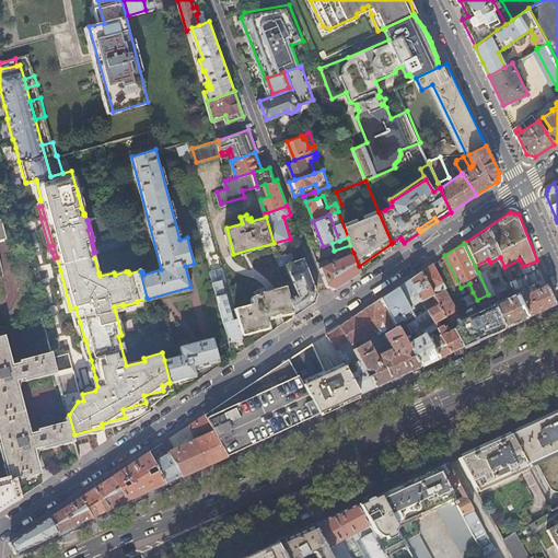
[(293,251),(278,255),(281,266),(289,263),(297,259),(293,251)]
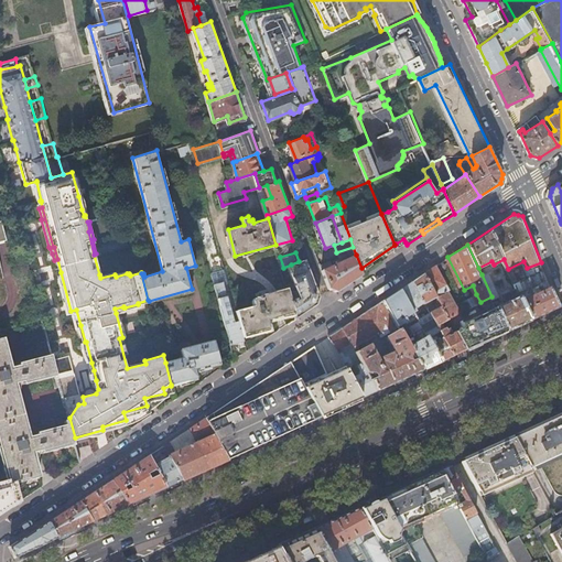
[(337,291),(364,273),(361,268),(356,255),(334,263),(323,269),(330,288),(337,291)]
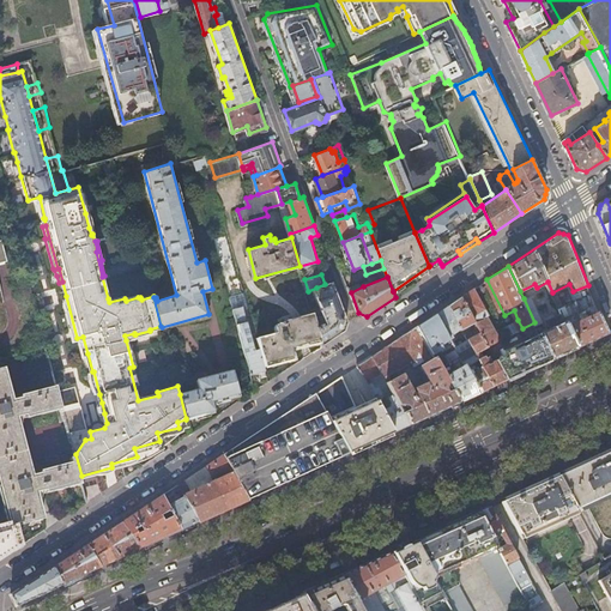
[(322,340),(324,344),(337,336),(346,330),(349,320),(334,280),(325,284),(316,288),(319,298),(316,298),(319,303),(321,303),(322,308),(320,309),(322,314),(315,316),(322,340)]
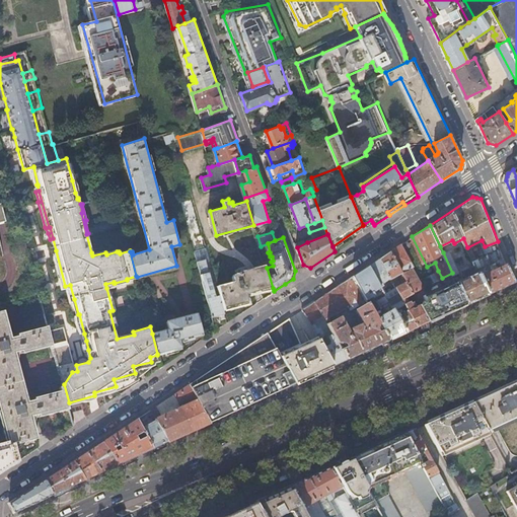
[(297,247),(307,242),(305,238),(295,242),(297,247)]
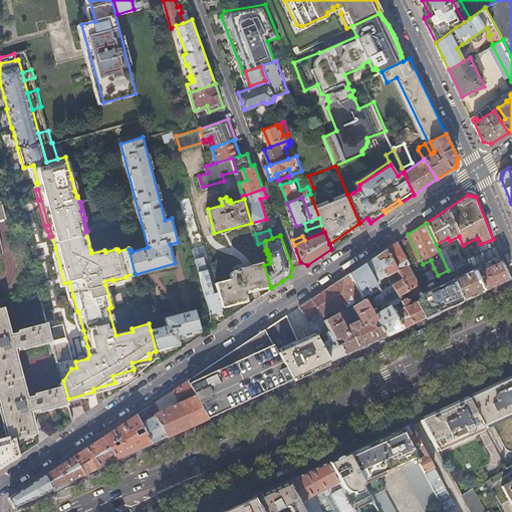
[(396,242),(387,248),(399,269),(401,273),(403,277),(407,284),(410,289),(418,285),(419,284),(410,267),(412,266),(398,241),(396,242)]
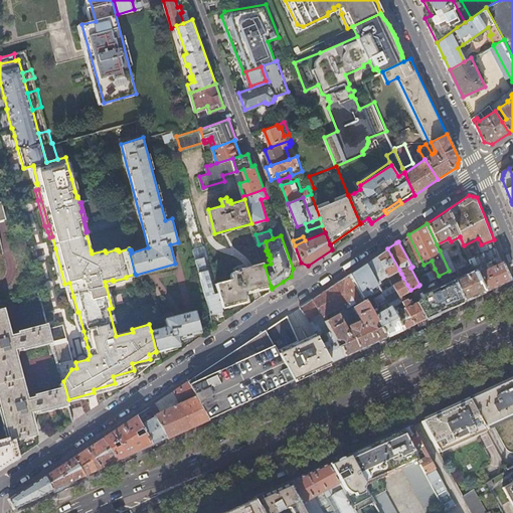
[(473,267),(500,254),(497,246),(470,260),(471,263),(473,267)]
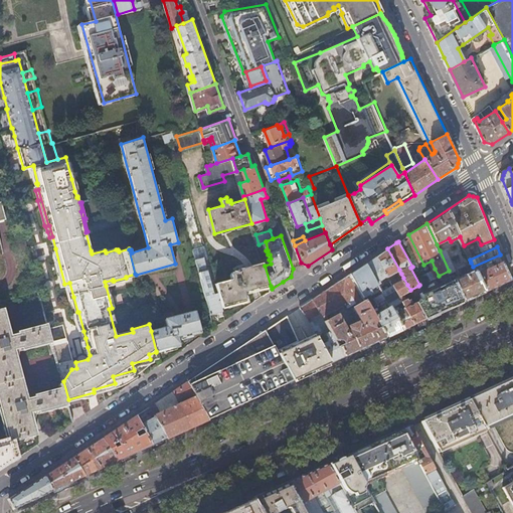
[(202,247),(194,249),(196,259),(204,257),(202,247)]
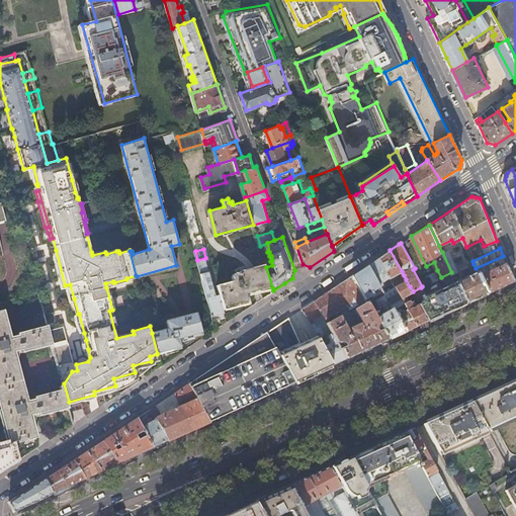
[(449,249),(442,252),(451,272),(452,274),(458,271),(449,249)]
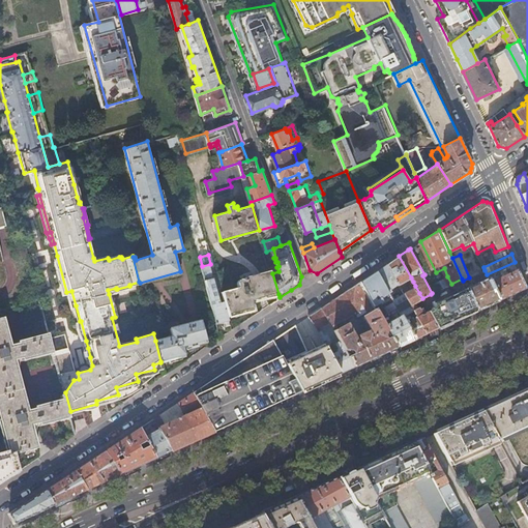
[(57,256),(55,256),(57,267),(56,269),(63,294),(68,293),(71,306),(76,305),(71,291),(66,292),(57,256)]
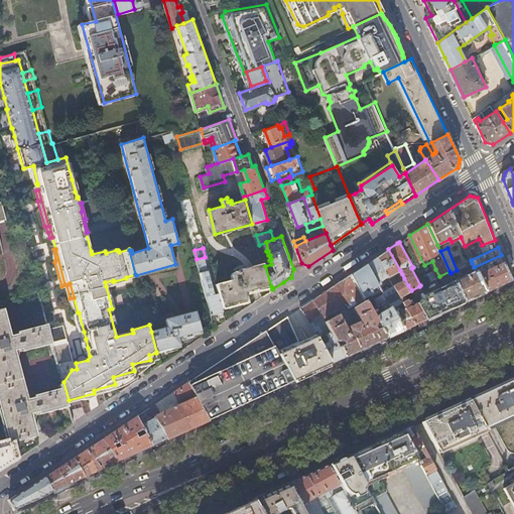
[(388,249),(378,256),(387,273),(388,275),(389,276),(400,270),(388,249)]
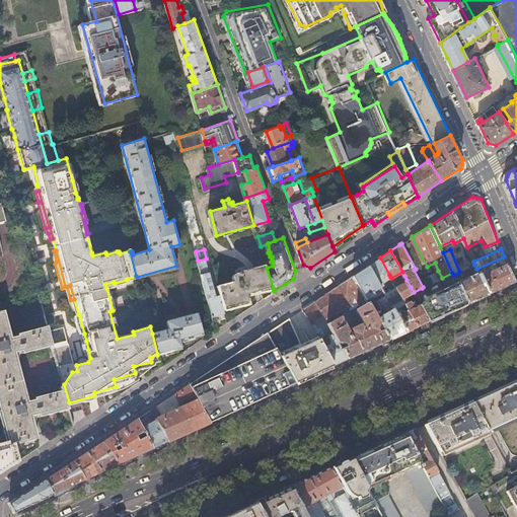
[(456,282),(466,304),(477,299),(488,294),(515,282),(504,256),(476,269),(474,265),(464,270),(467,277),(456,282)]
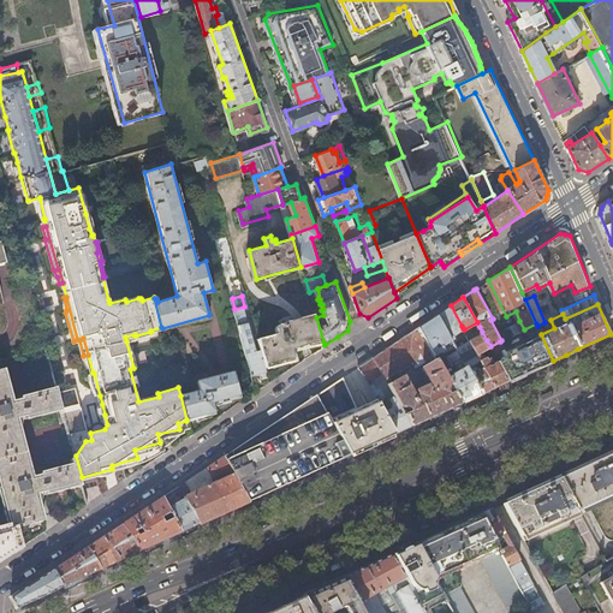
[(266,376),(269,375),(267,367),(260,341),(256,343),(250,321),(245,305),(244,307),(234,309),(253,375),(265,372),(266,376)]
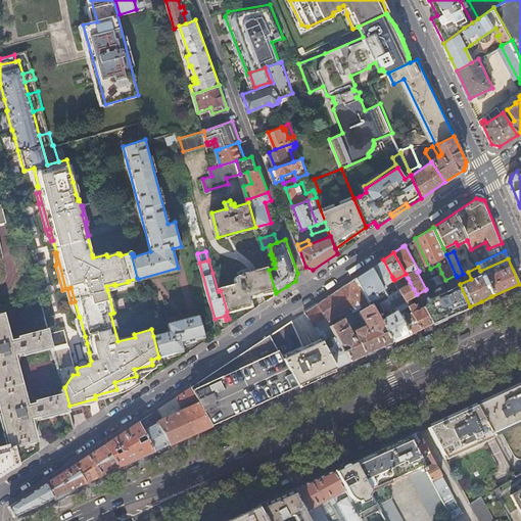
[(383,259),(372,267),(382,285),(385,283),(384,281),(392,277),(383,259)]
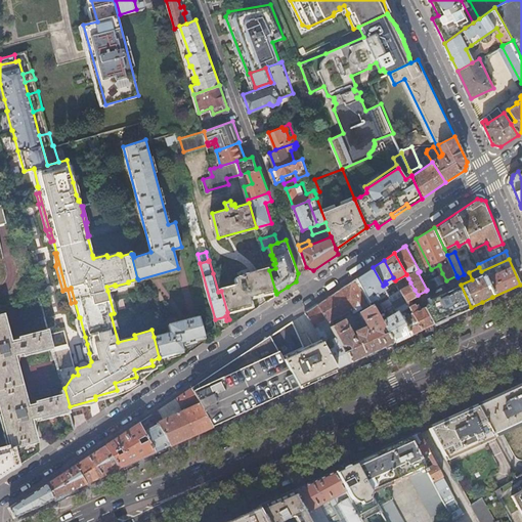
[(221,288),(221,291),(227,312),(252,305),(250,298),(275,291),(269,270),(268,267),(243,273),(244,276),(242,277),(240,276),(238,276),(237,276),(236,277),(235,278),(235,280),(236,284),(221,288)]
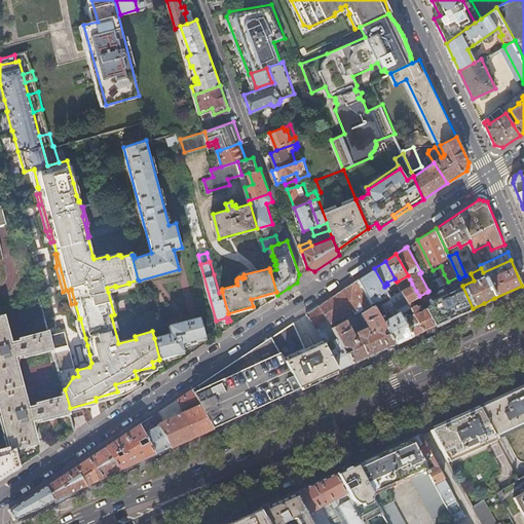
[(358,279),(396,343),(397,347),(404,344),(411,341),(409,337),(417,333),(423,330),(412,308),(408,302),(408,301),(397,308),(395,304),(390,296),(384,287),(374,268),(358,279)]
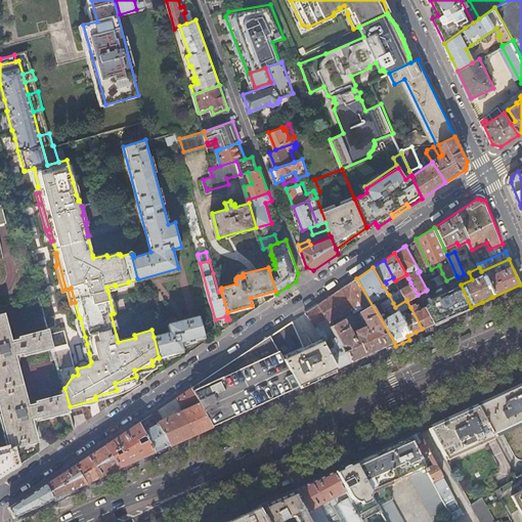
[(216,272),(213,273),(218,292),(221,291),(221,288),(216,272)]
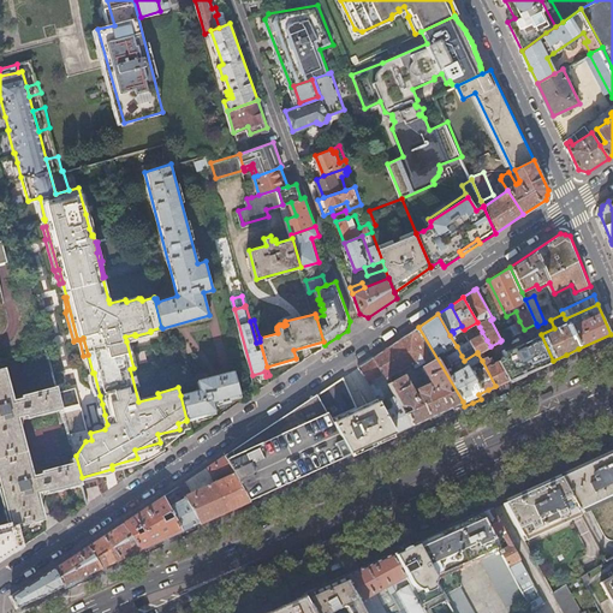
[(524,329),(519,321),(503,329),(506,338),(524,329)]
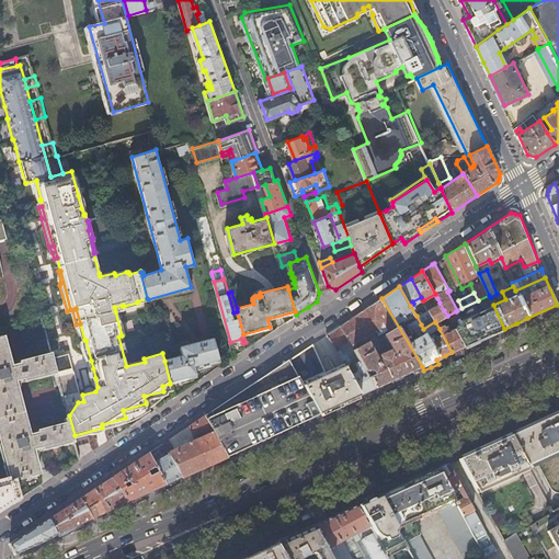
[(478,300),(461,308),(457,310),(456,311),(460,320),(452,324),(464,348),(475,342),(485,338),(493,333),(504,329),(493,305),(490,297),(489,295),(478,300)]
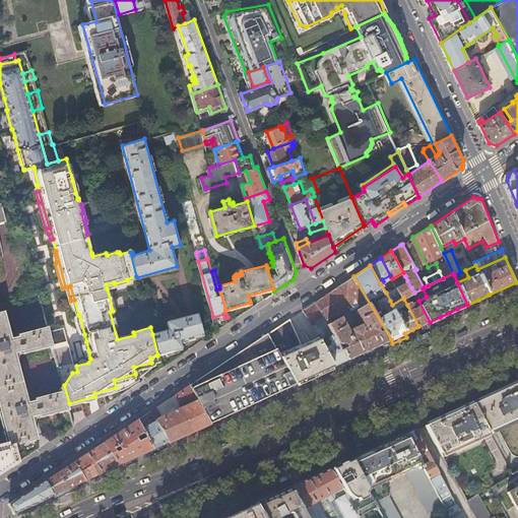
[(321,298),(316,301),(325,317),(326,317),(338,311),(338,312),(349,307),(351,310),(354,308),(357,311),(358,310),(367,326),(364,327),(362,324),(353,328),(355,331),(350,333),(340,316),(329,323),(334,333),(339,341),(348,359),(391,339),(353,276),(321,298)]
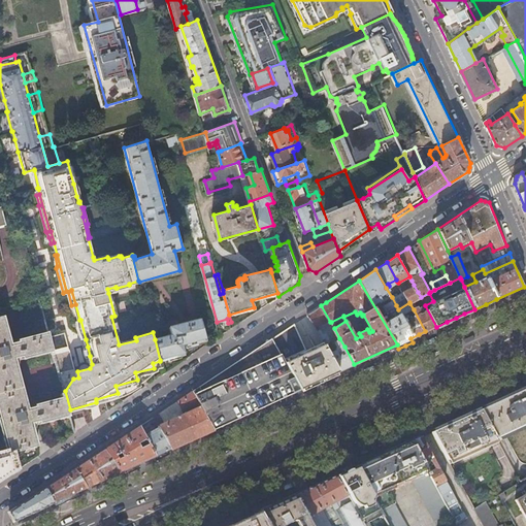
[(402,291),(409,302),(409,303),(421,298),(421,297),(418,292),(414,285),(402,291)]
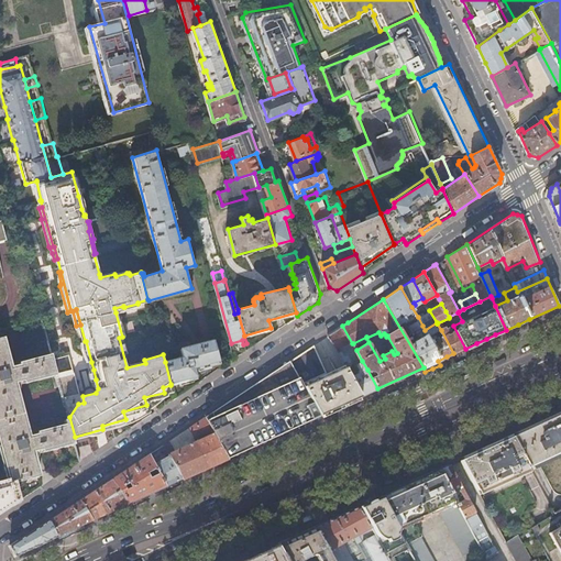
[(422,326),(425,330),(437,322),(429,310),(418,317),(422,326)]
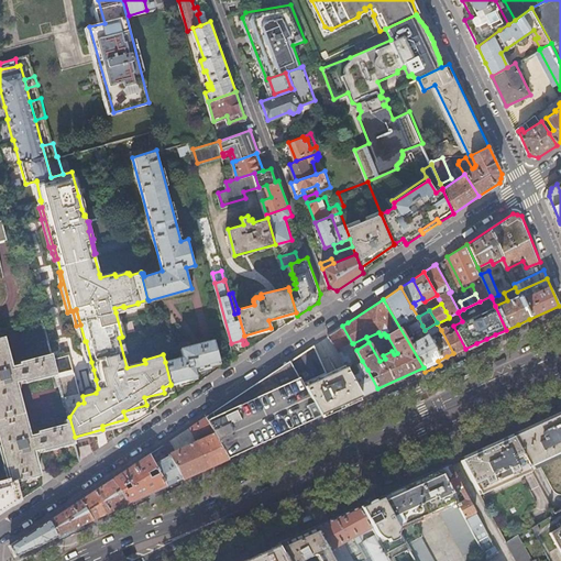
[(453,326),(453,325),(441,330),(453,353),(458,352),(459,355),(468,352),(465,349),(453,326)]
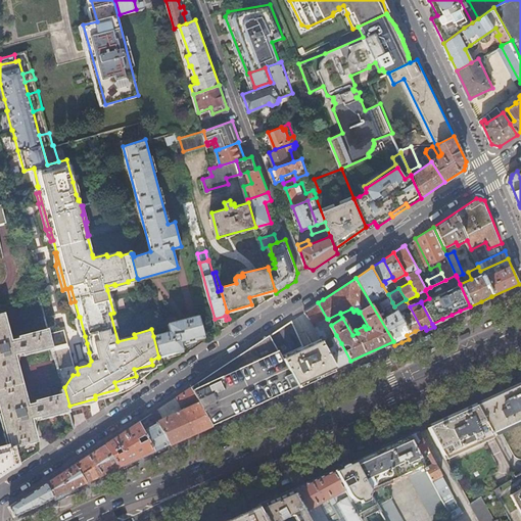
[(319,335),(322,339),(336,367),(340,366),(343,364),(350,361),(341,343),(336,335),(332,337),(335,344),(332,346),(328,338),(329,335),(325,328),(324,328),(321,322),(327,319),(318,302),(312,306),(305,311),(319,335)]
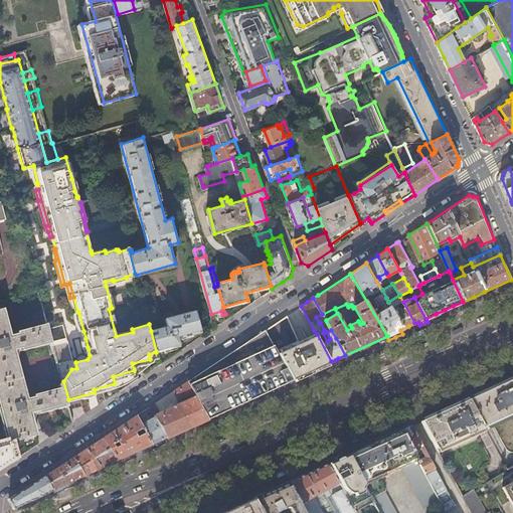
[(50,329),(48,323),(19,331),(19,333),(12,335),(5,307),(0,308),(0,408),(7,436),(0,437),(0,468),(19,456),(14,440),(38,433),(32,411),(39,409),(40,412),(69,404),(68,401),(68,399),(63,381),(60,382),(61,386),(35,393),(35,395),(28,397),(17,352),(53,342),(50,329)]
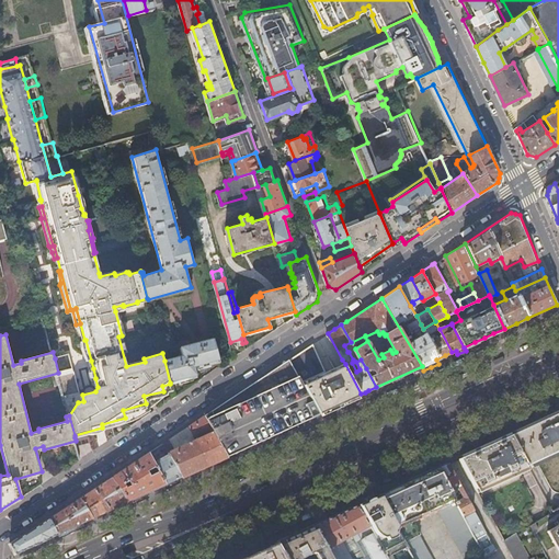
[(122,335),(118,337),(126,366),(145,362),(144,358),(133,361),(128,358),(122,335)]
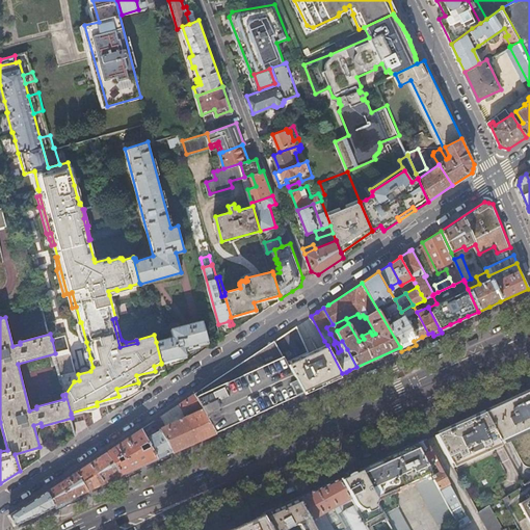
[(156,342),(161,363),(186,356),(184,349),(209,342),(203,320),(170,328),(173,337),(156,342)]
